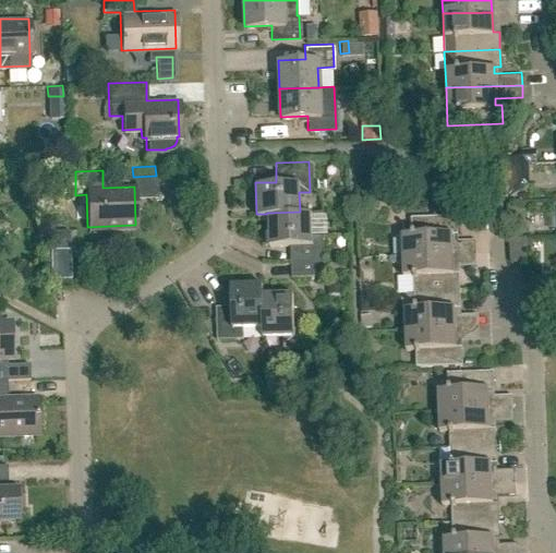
[(289,259),(322,257),(322,231),(311,231),(311,211),(300,211),(300,212),(267,213),(266,214),(267,243),(289,243),(289,259)]
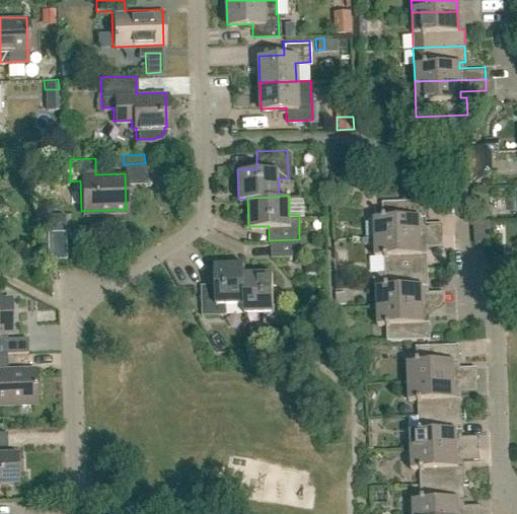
[(372,235),(441,232),(441,220),(418,221),(418,215),(424,215),(424,198),(380,200),(381,216),(367,217),(365,219),(365,235),(372,235)]
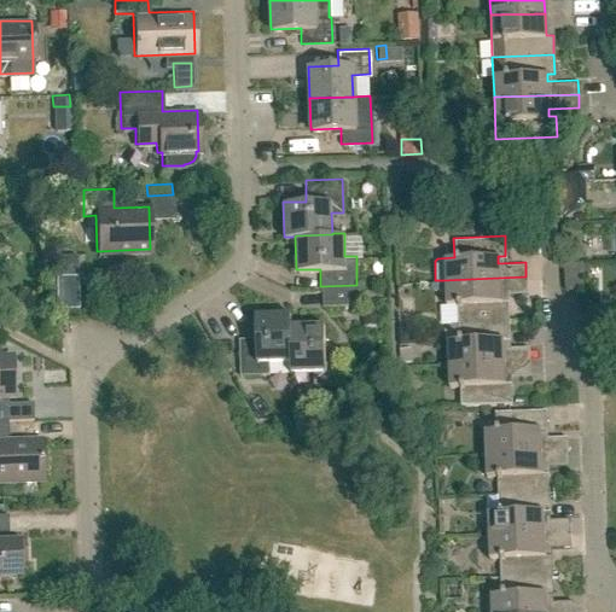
[(77,307),(76,274),(53,275),(54,307),(77,307)]
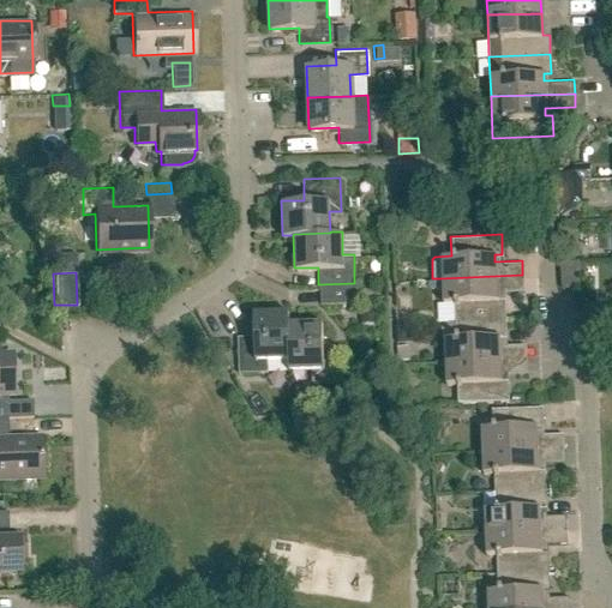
[(442,301),(454,300),(454,318),(504,317),(504,296),(497,298),(496,290),(522,289),(522,275),(441,278),(442,301)]
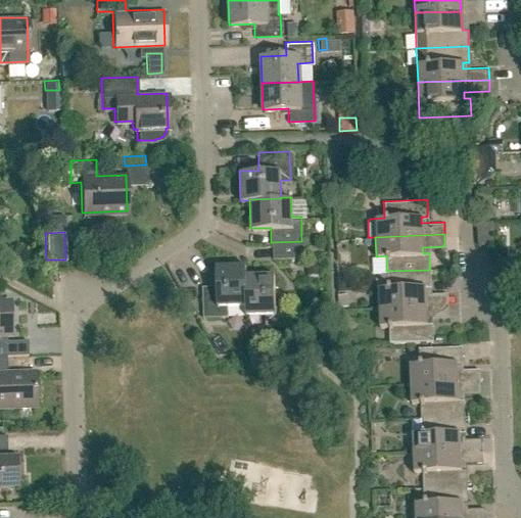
[(301,241),(271,242),(272,256),(302,255),(301,241)]
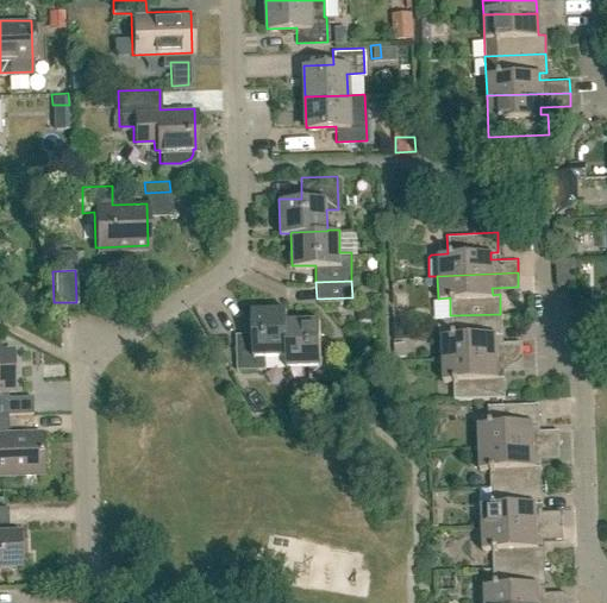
[(285,319),(285,307),(250,308),(251,331),(235,331),(236,366),(264,365),(264,355),(285,353),(286,353),(285,319)]
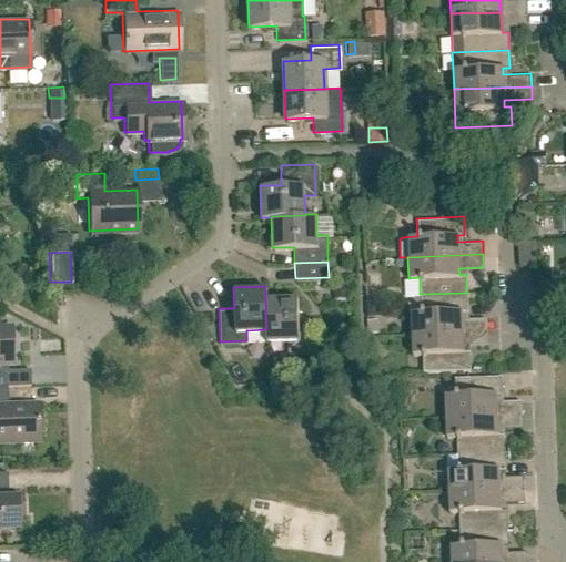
[(411,333),(461,330),(461,312),(467,310),(466,293),(420,294),(421,312),(410,312),(411,333)]
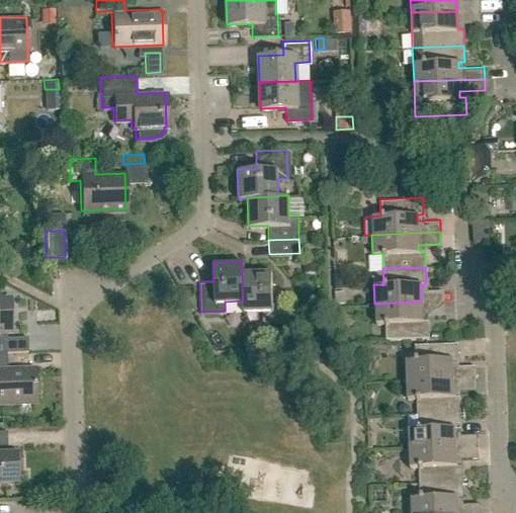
[(243,301),(242,301),(242,311),(262,310),(262,320),(280,319),(279,302),(271,302),(270,269),(242,271),(243,301)]
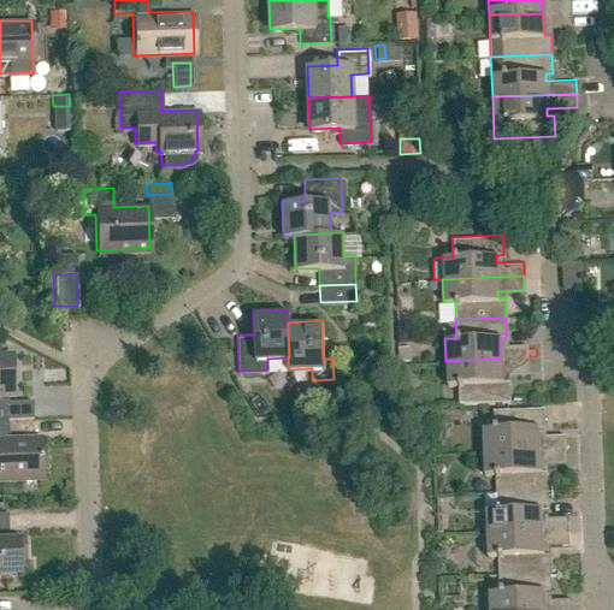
[(0,415),(31,415),(30,398),(4,400),(3,392),(11,392),(10,351),(0,351),(0,415)]
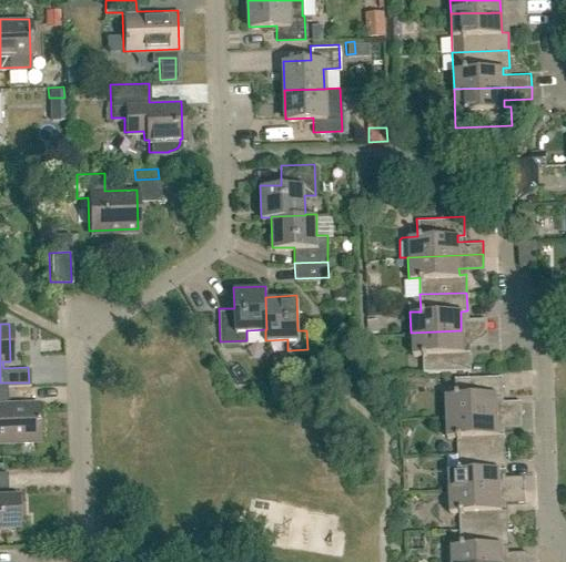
[(461,330),(411,333),(412,353),(422,353),(422,370),(470,368),(468,350),(462,350),(461,330)]
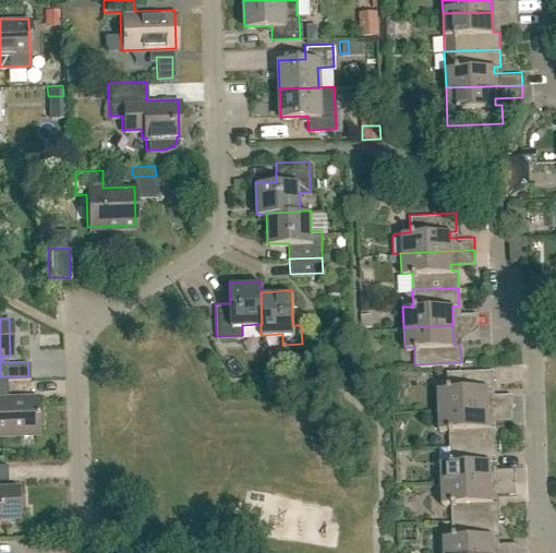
[(437,408),(510,406),(510,393),(486,394),(486,387),(493,386),(492,369),(446,370),(447,387),(436,387),(437,408)]
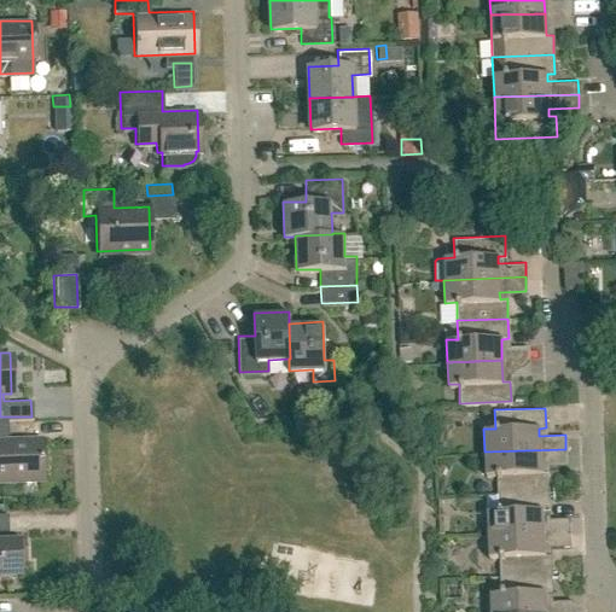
[(5,418),(0,418),(0,479),(40,478),(39,436),(6,437),(5,418)]
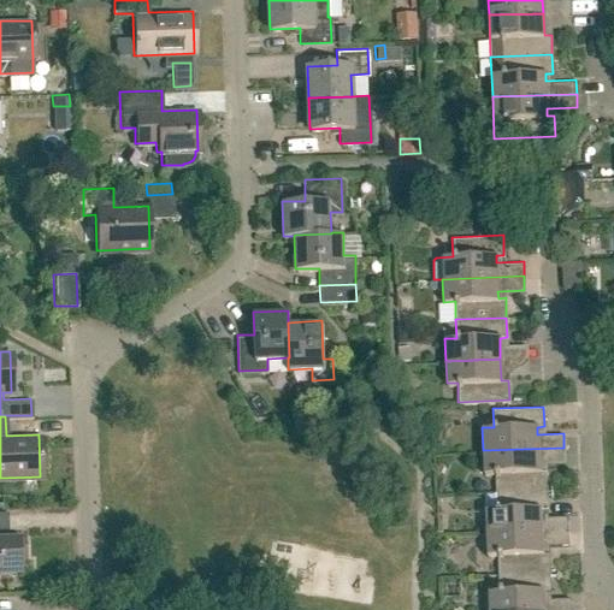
[(495,491),(547,489),(545,469),(538,469),(537,449),(564,448),(483,450),(484,473),(495,472),(495,491)]
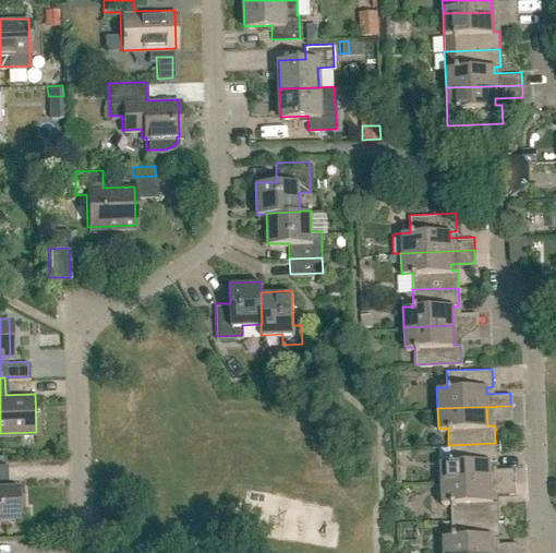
[(488,461),(495,460),(495,443),(448,445),(449,461),(439,461),(439,481),(512,479),(512,467),(488,467),(488,461)]
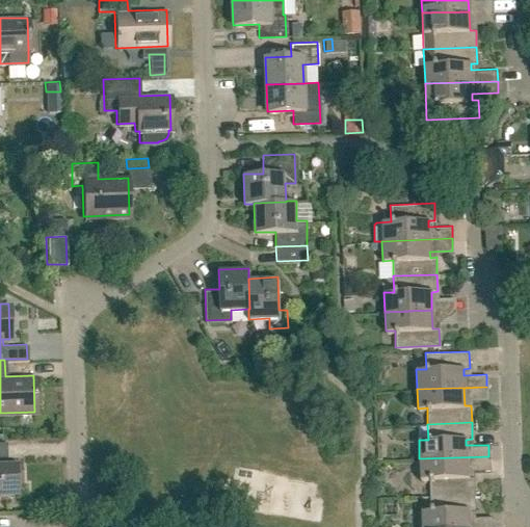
[(430,494),(474,492),(473,476),(467,476),(467,470),(489,469),(488,456),(419,458),(420,478),(429,478),(430,494)]
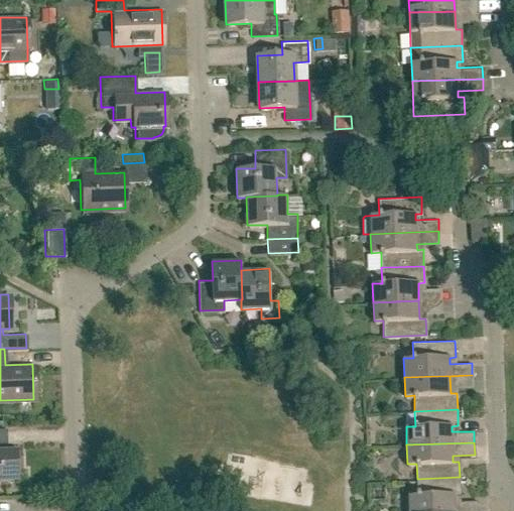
[(0,477),(17,477),(16,446),(0,446),(0,477)]
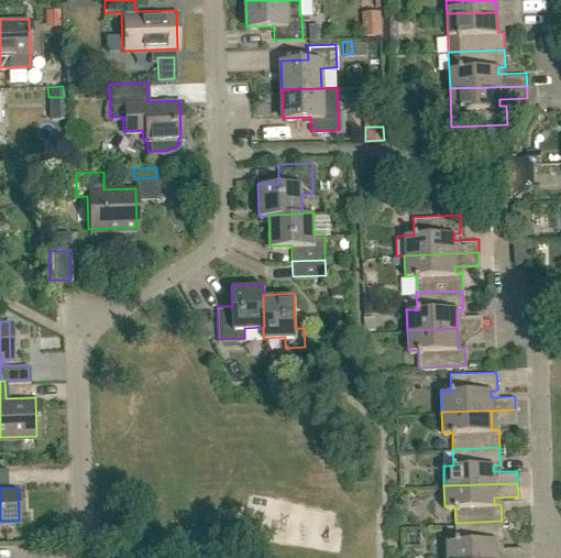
[(446,557),(520,557),(520,545),(496,546),(495,539),(502,539),(502,521),(455,523),(455,539),(446,540),(446,557)]
